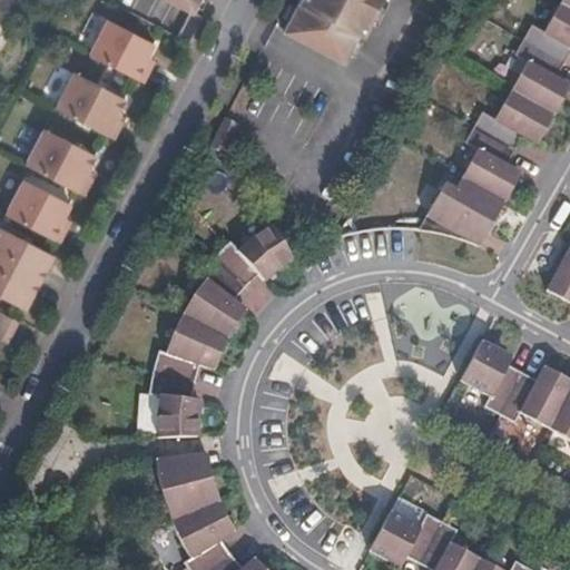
[(172,0),(190,10),(204,17),(212,0),(172,0)]
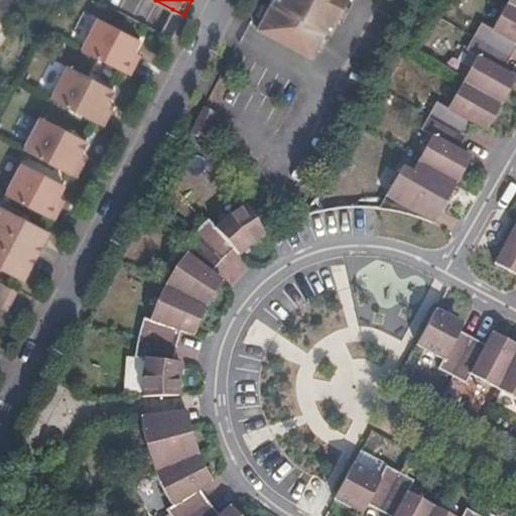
[(274,0),(260,27),(312,53),(326,29),(329,31),(345,0),(274,0)]
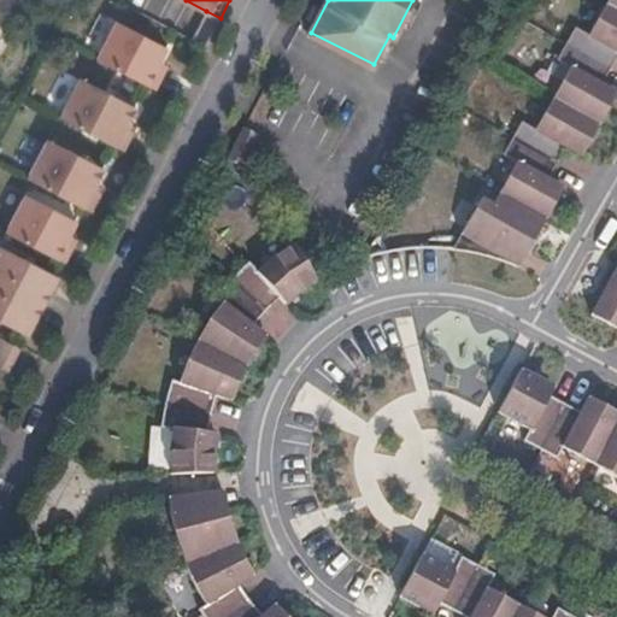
[(616,0),(581,0),(586,3),(570,31),(609,51),(616,34),(616,0)]
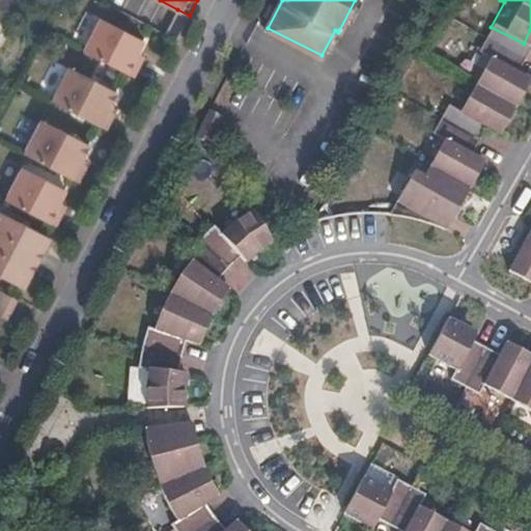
[(177,9),(165,33),(176,40),(190,16),(177,9)]
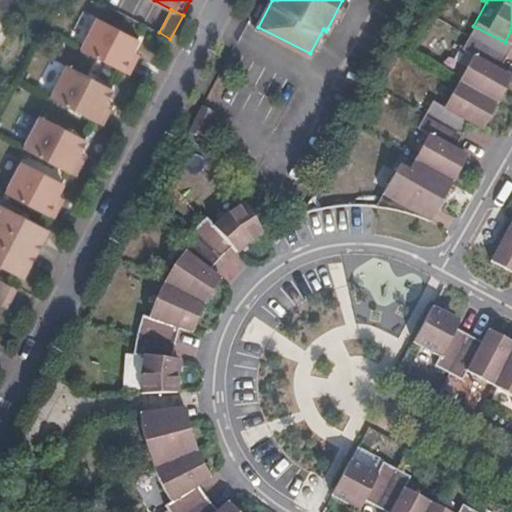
[(98,14),(80,48),(130,73),(136,58),(130,55),(140,35),(98,14)]
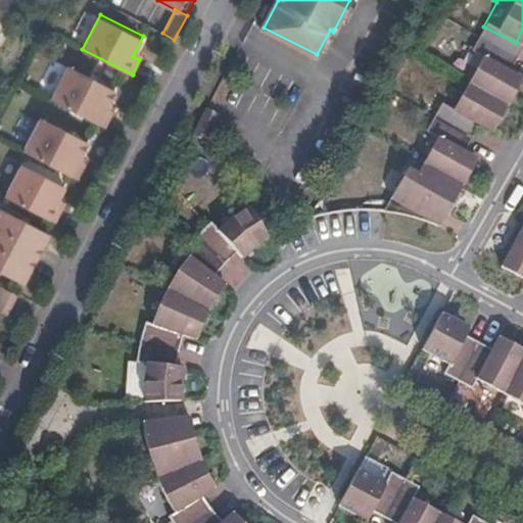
[(508,74),(501,70),(516,43),(483,27),(468,53),(456,47),(448,60),(507,93),(509,88),(502,83),(508,74)]
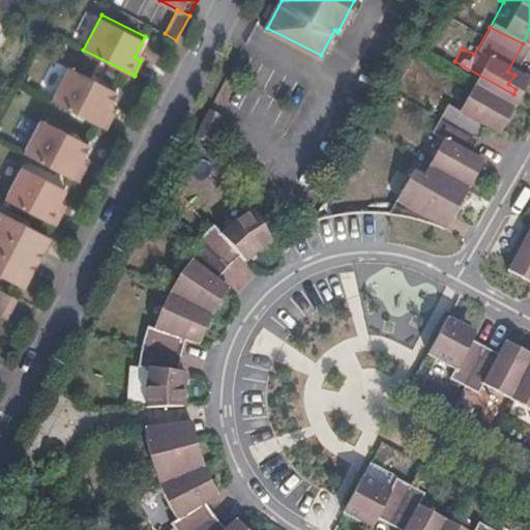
[(432,102),(477,126),(483,129),(490,118),(498,122),(513,94),(454,61),(445,77),(458,85),(445,107),(433,99),(432,102)]
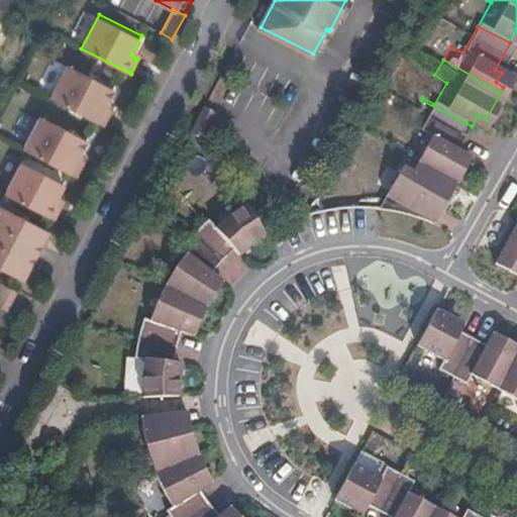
[(49,97),(103,124),(111,110),(103,107),(112,89),(67,65),(49,97)]
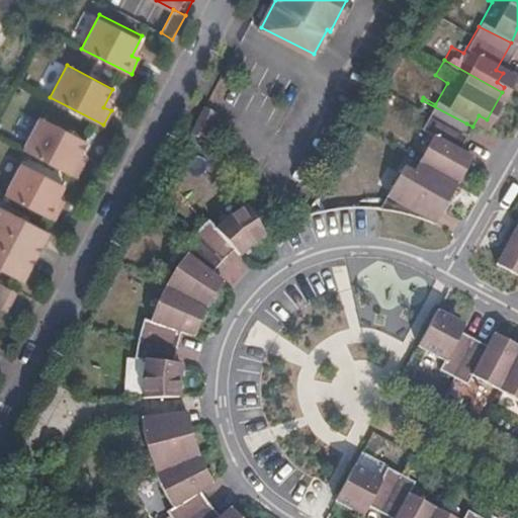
[(460,135),(466,123),(422,100),(415,111),(460,135)]
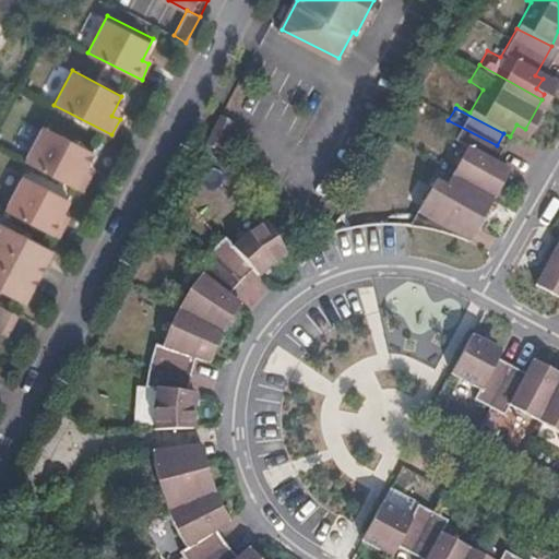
[(222,114),(205,141),(219,149),(235,121),(222,114)]
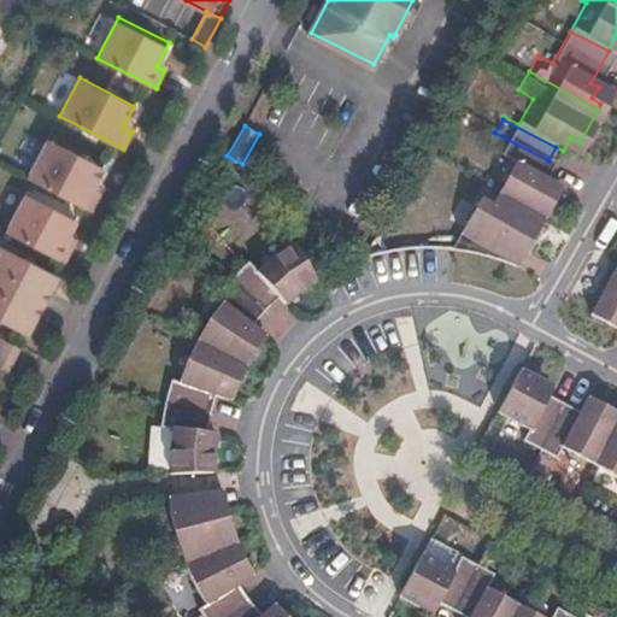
[(548,160),(494,133),(486,148),(501,157),(477,200),(465,193),(444,229),(503,263),(511,247),(504,244),(512,228),(519,231),(529,215),(536,219),(547,200),(539,195),(546,182),(539,177),(548,160)]
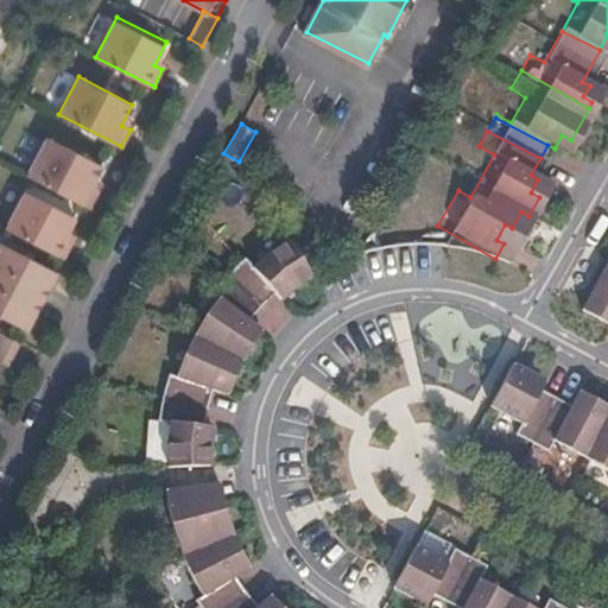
[(26,175),(89,208),(99,190),(90,185),(102,164),(46,135),(26,175)]
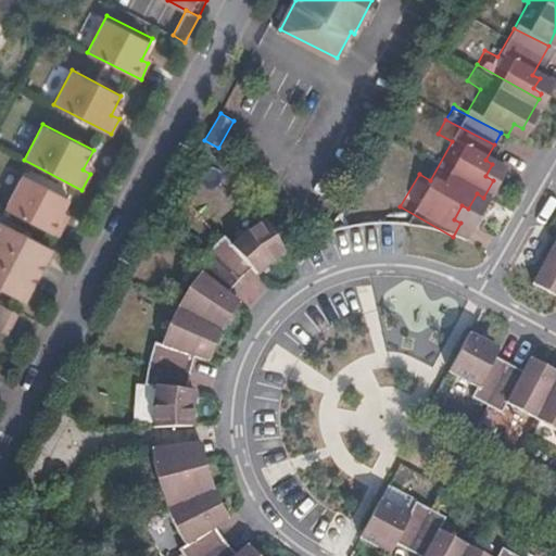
[(4,207),(58,236),(66,218),(59,215),(68,197),(23,174),(4,207)]
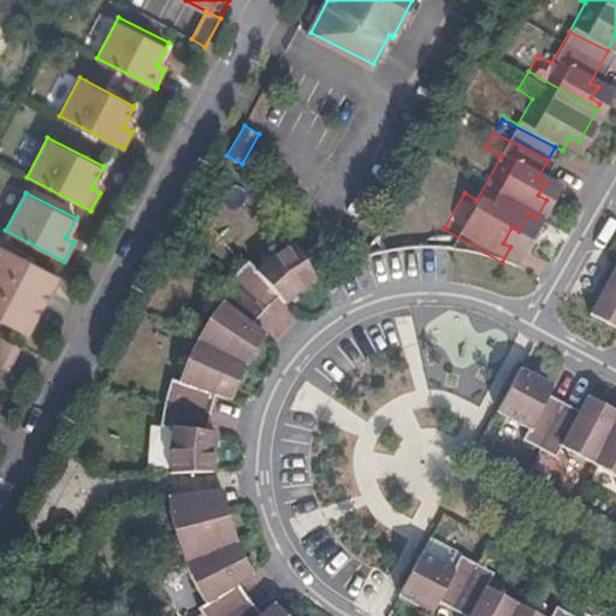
[(177,427),(169,473),(214,471),(219,432),(206,430),(215,384),(231,390),(266,329),(247,314),(274,283),(285,294),(318,276),(295,241),(259,260),(249,250),(213,288),(219,294),(177,368),(172,366),(160,424),(177,427)]
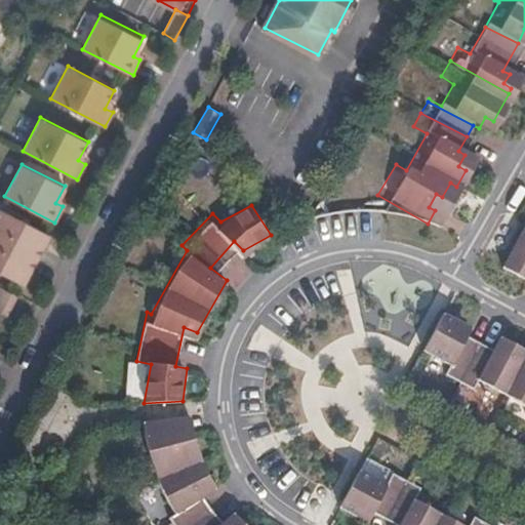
[(0,240),(35,258),(48,235),(0,210),(0,240)]
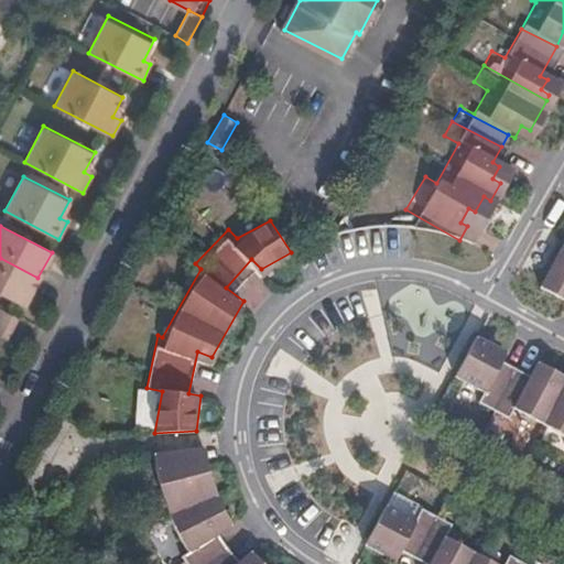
[(563,245),(561,243),(537,286),(563,301),(563,245)]
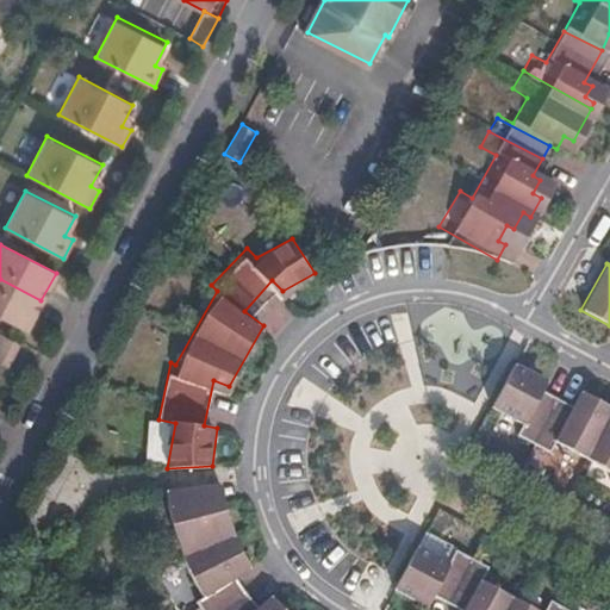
[(0,316),(25,330),(41,300),(0,279),(0,316)]
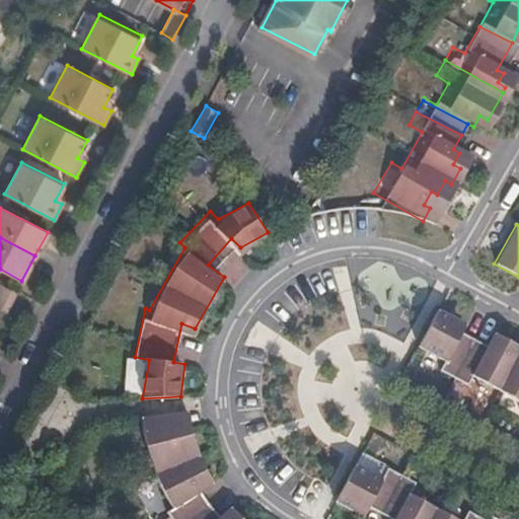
[(9,304),(16,291),(0,282),(0,304),(2,300),(9,304)]
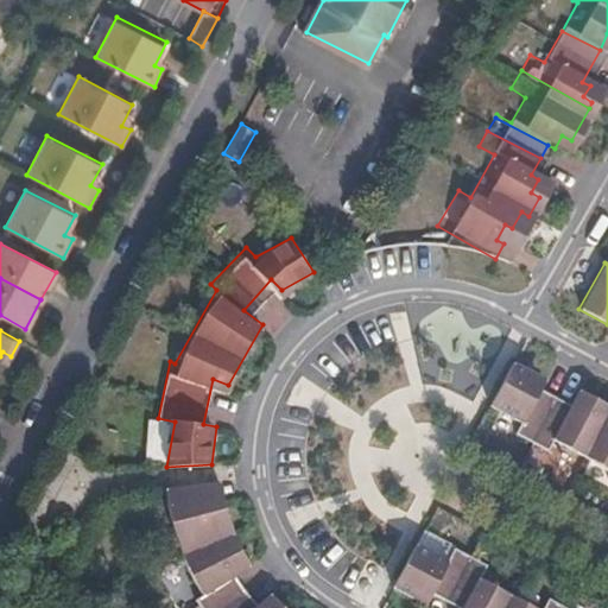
[(544,374),(515,360),(492,405),(519,418),(513,430),(549,450),(556,438),(607,467),(607,399),(582,386),(572,405),(538,386),(544,374)]
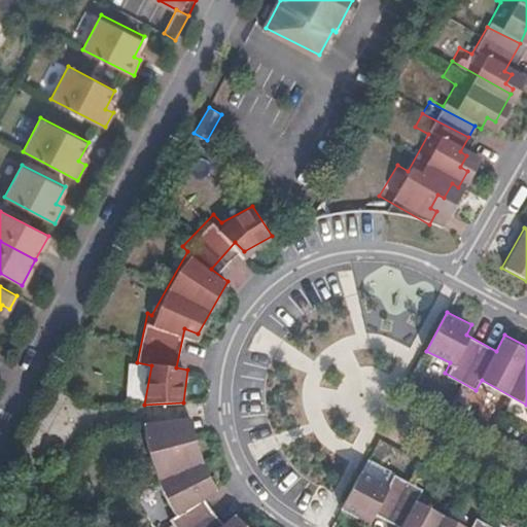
[(187,434),(182,418),(142,424),(160,478),(179,515),(174,519),(179,526),(249,526),(237,514),(225,524),(215,513),(207,496),(219,489),(204,460),(196,431),(187,434)]
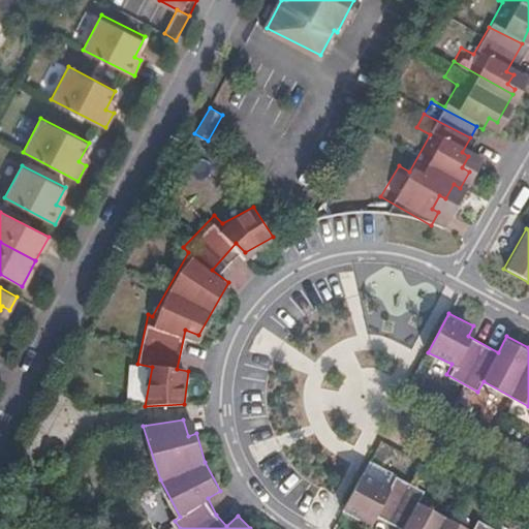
[(386,481),(365,469),(344,507),(366,519),(372,508),(402,526),(400,528),(505,528),(506,528),(477,514),(469,527),(417,498),(425,485),(395,468),(386,481)]
